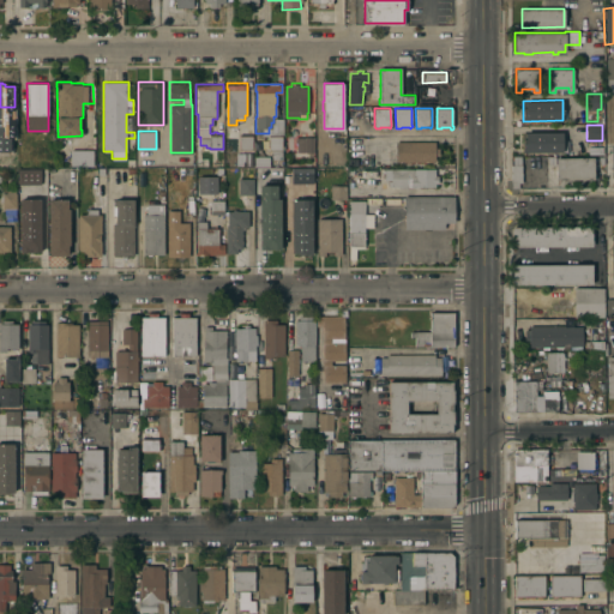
[(523,152),(523,132),(563,132),(563,151),(523,152)]
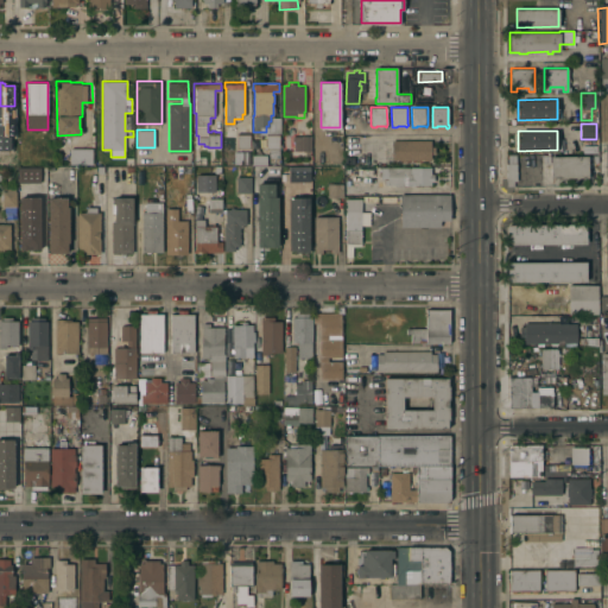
[(249,158),(251,158),(251,165),(240,164),(240,158),(240,147),(238,147),(238,132),(251,132),(249,158)]
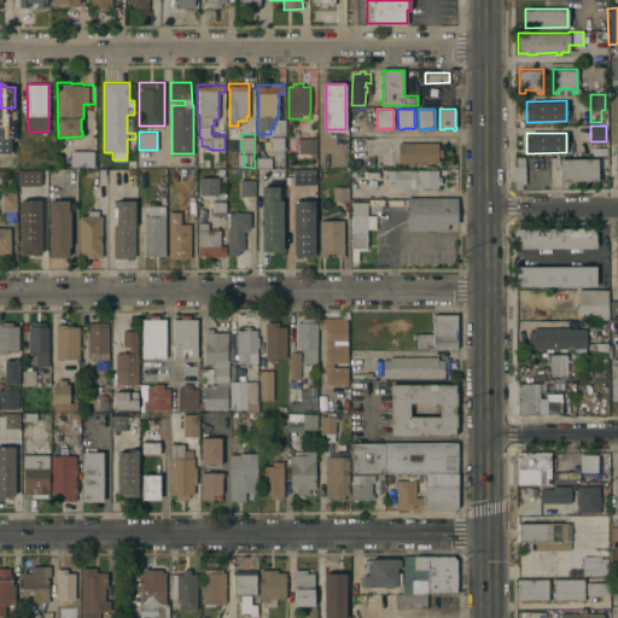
[(284,161),(274,161),(274,150),(270,150),(270,135),(284,134),(284,161)]
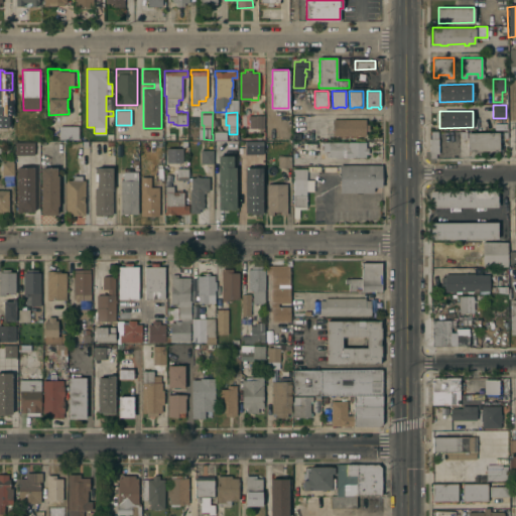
[(256,115),(264,115),(264,128),(263,128),(263,132),(259,132),(259,128),(257,128),(257,127),(250,127),(250,119),(248,119),(248,115),(256,115)]
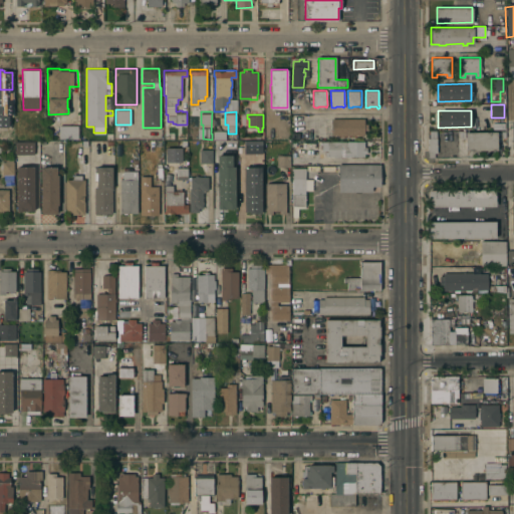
[(364,117),(364,123),(367,123),(367,130),(364,130),(364,135),(331,135),(331,117),(364,117)]
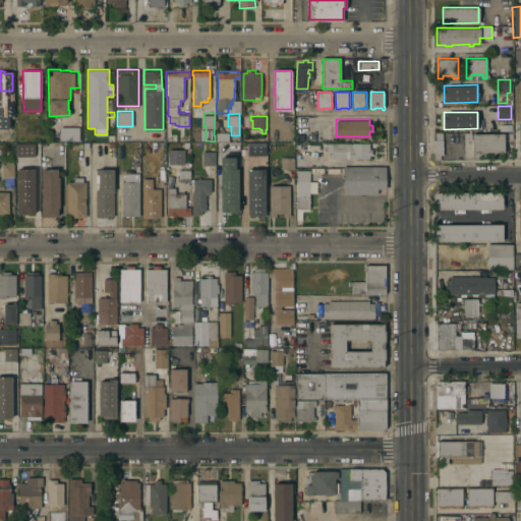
[(60,140),(60,126),(61,126),(61,125),(71,125),(71,126),(79,126),(79,127),(80,127),(80,132),(79,132),(79,139),(60,140)]
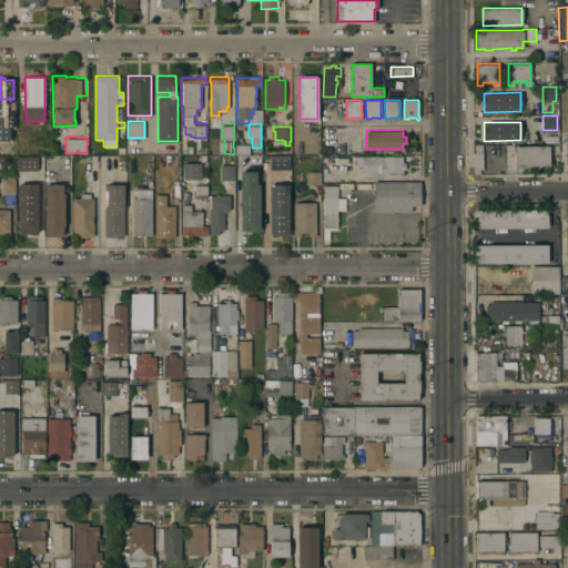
[(235,153),(235,144),(250,143),(250,153),(235,153)]
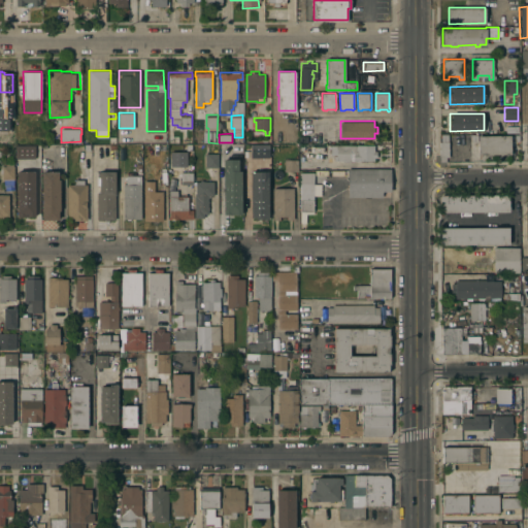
[(439,134),(448,134),(448,157),(446,157),(446,162),(439,162),(439,134)]
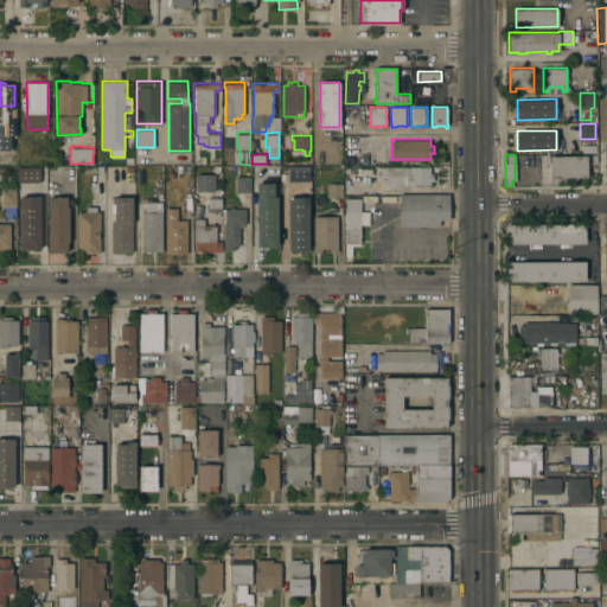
[(587,154),(587,177),(550,177),(549,155),(587,154)]
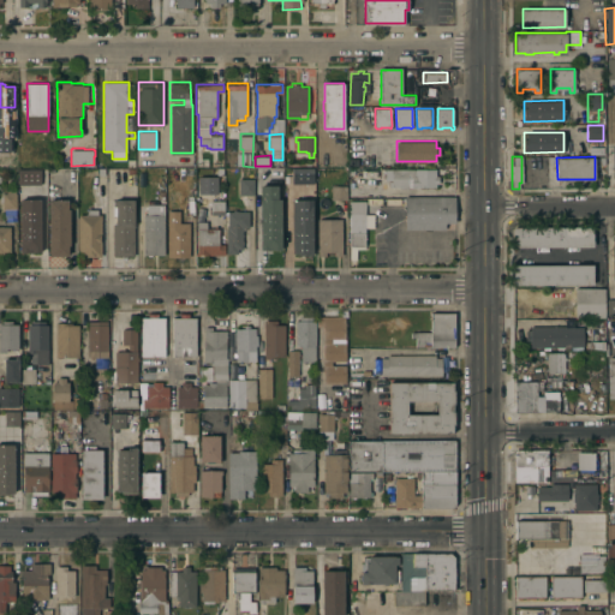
[(312,169),(290,168),(290,184),(311,184),(312,169)]
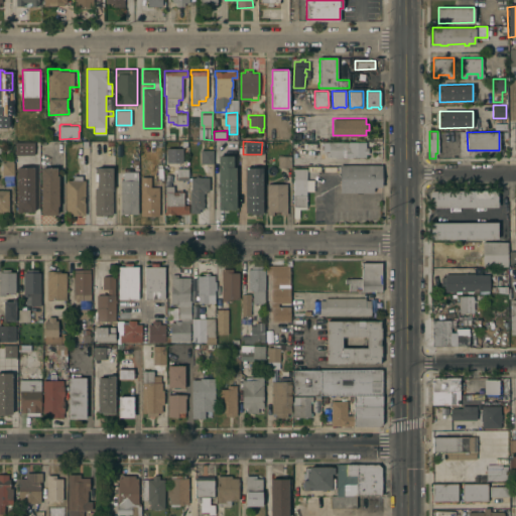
[(327,156),(327,151),(329,151),(329,141),(366,141),(366,147),(369,147),(369,153),(366,153),(366,156),(327,156)]
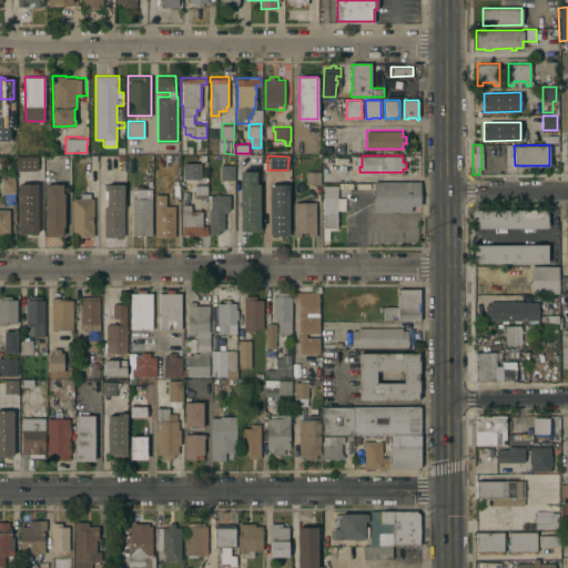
[(16,156),(37,156),(37,171),(16,171),(16,156)]
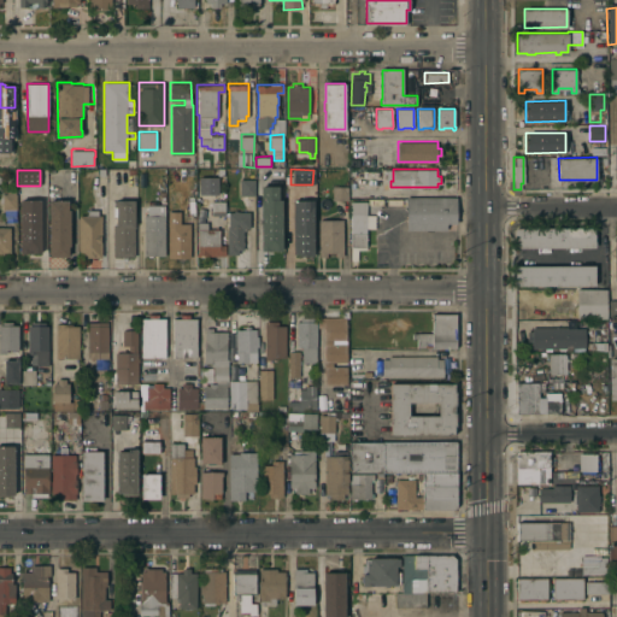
[(254,195),(240,195),(240,178),(254,178),(254,195)]
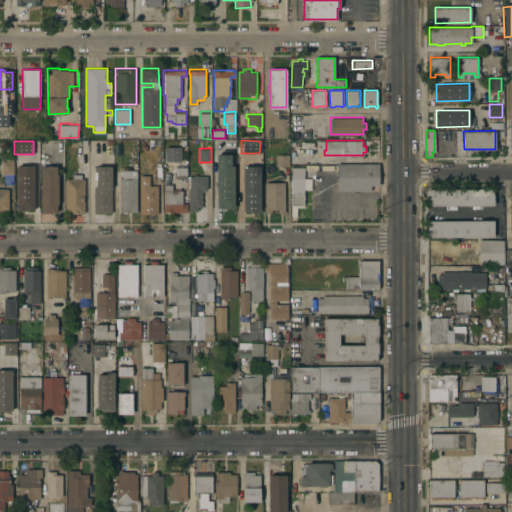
[(232,154),(215,155),(216,209),(232,208),(232,154)]
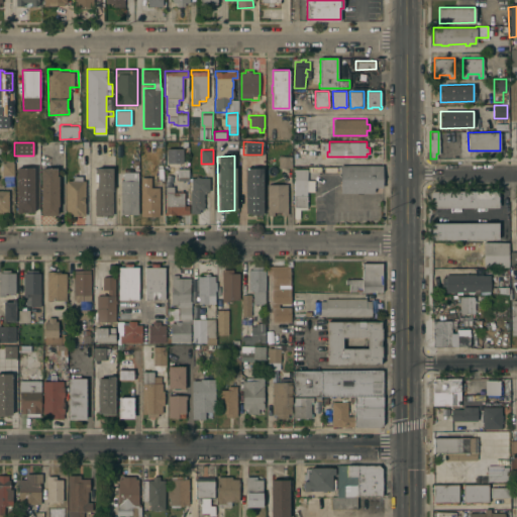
[(292,156),(292,168),(279,168),(279,156),(292,156)]
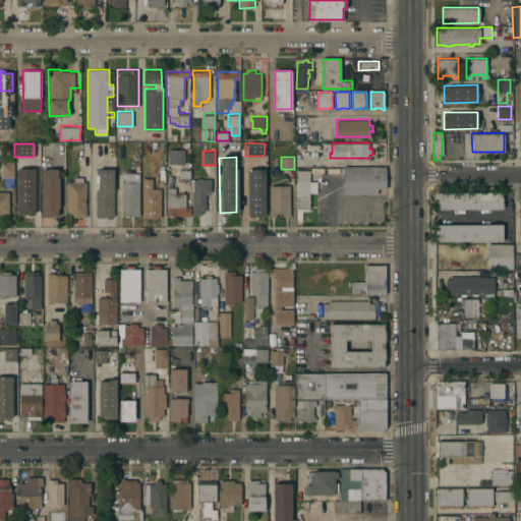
[(14,168),(14,176),(2,176),(2,163),(6,163),(6,158),(13,158),(13,163),(14,163),(14,164),(15,164),(15,168),(14,168)]
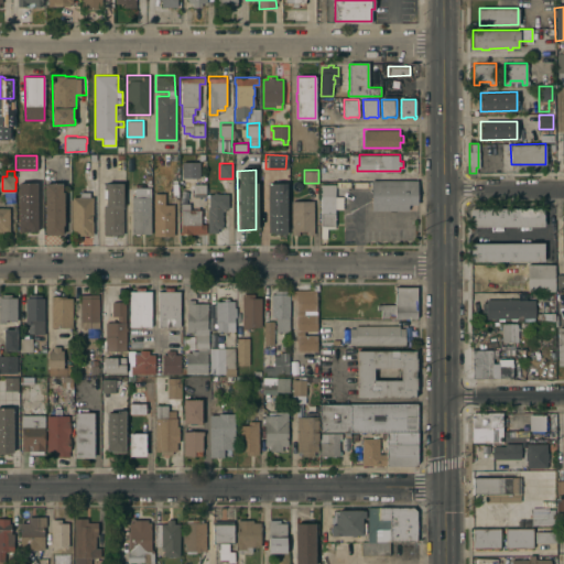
[(270,191),(261,191),(261,176),(270,177),(270,191)]
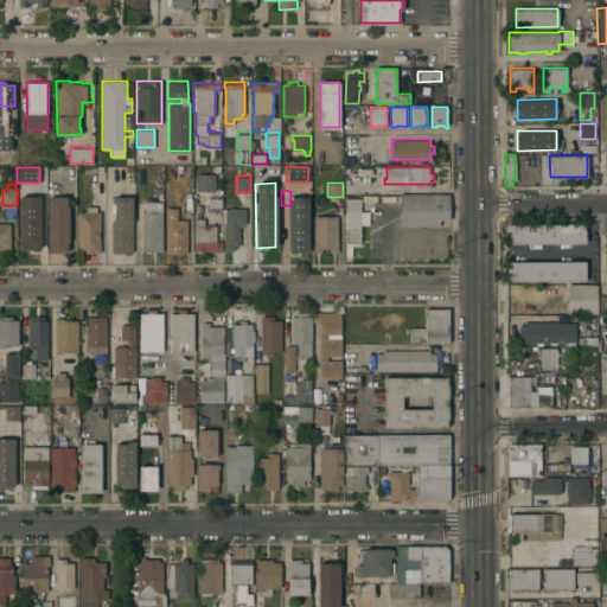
[(400,193),(448,193),(448,196),(448,218),(440,219),(440,225),(400,225),(400,196),(400,193)]
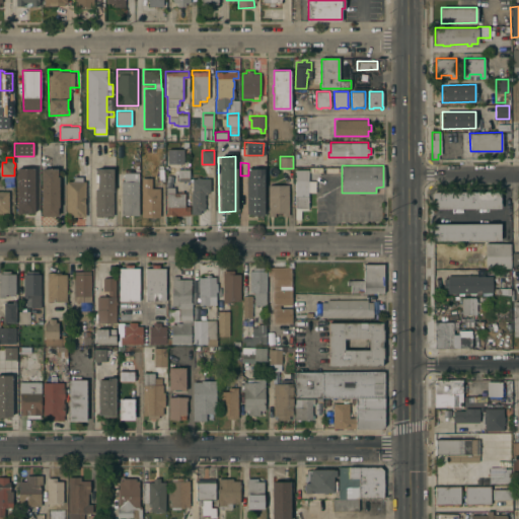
[(59,206),(58,207),(58,215),(43,215),(42,167),(58,167),(58,175),(59,175),(59,206)]
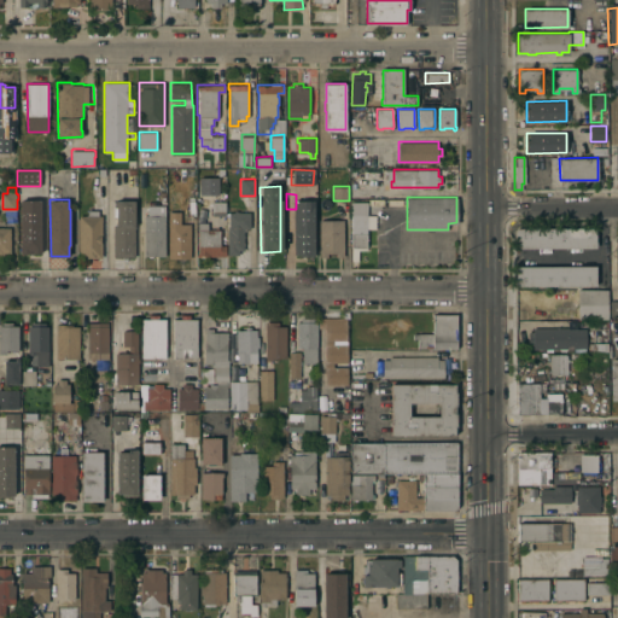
[(135,256),(127,256),(127,257),(123,257),(123,256),(114,256),(114,225),(117,225),(117,207),(114,207),(114,202),(116,202),(116,199),(135,199),(135,256)]
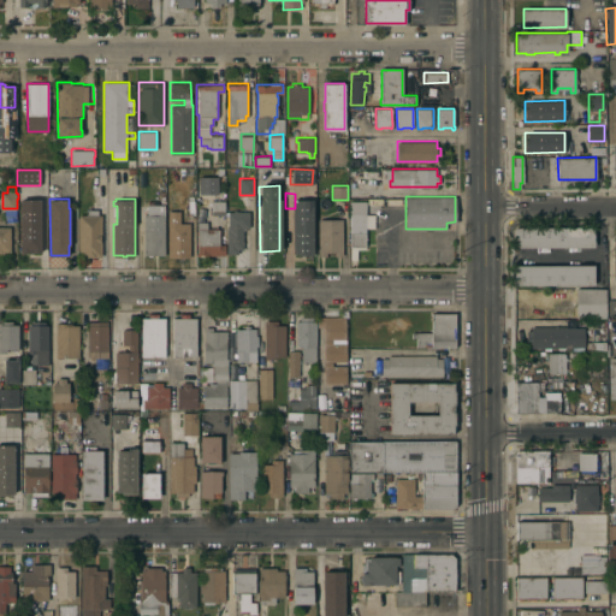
[(212,202),(225,202),(225,214),(211,214),(211,208),(212,202)]
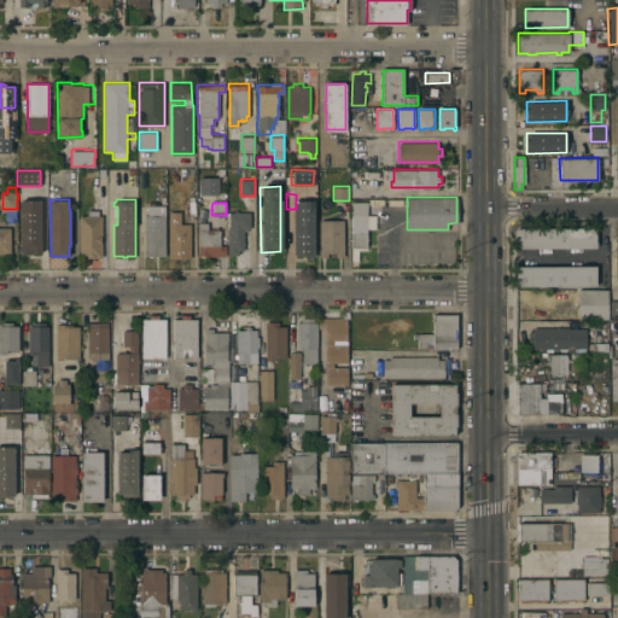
[(367,215),(375,215),(375,228),(367,228),(367,250),(359,250),(359,261),(351,261),(351,203),(367,203),(367,214),(367,215)]
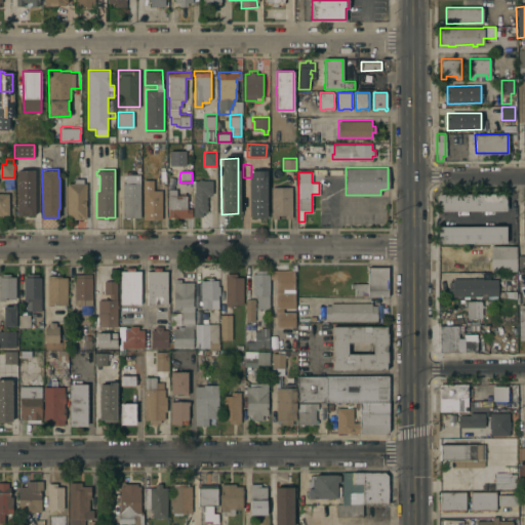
[(16,183),(17,183),(17,175),(28,175),(28,177),(32,177),(32,182),(36,182),(36,216),(31,216),(31,221),(22,221),(22,216),(16,216),(16,183)]
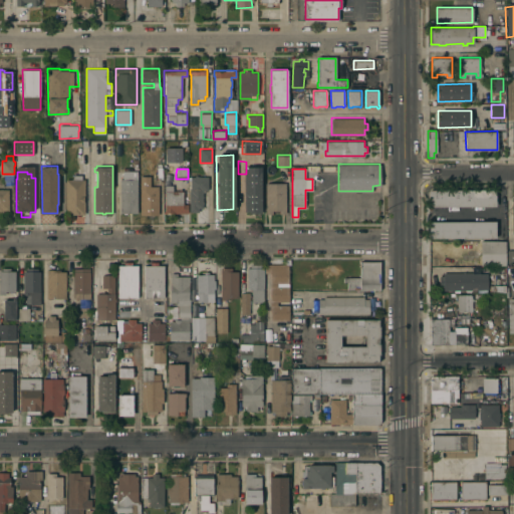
[(243,187),(256,187),(256,182),(252,182),(252,172),(262,172),(262,187),(263,187),(263,199),(263,209),(257,209),(257,213),(247,213),(247,209),(243,209),(243,187)]
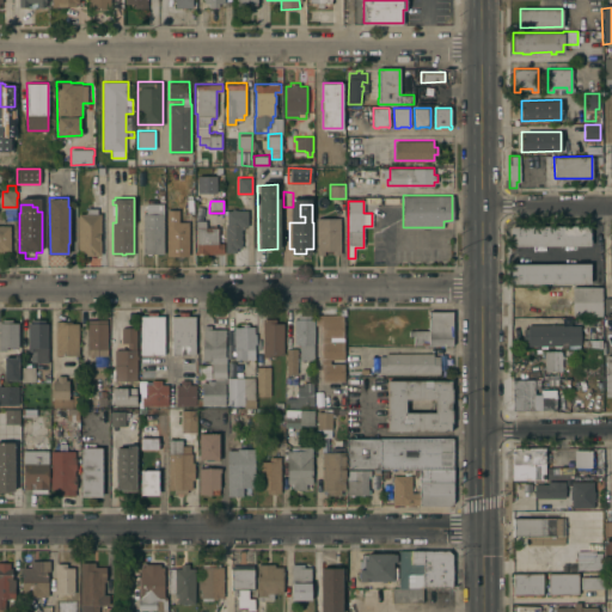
[(101,255),(78,255),(78,213),(87,213),(87,208),(97,208),(97,213),(101,213),(101,255)]
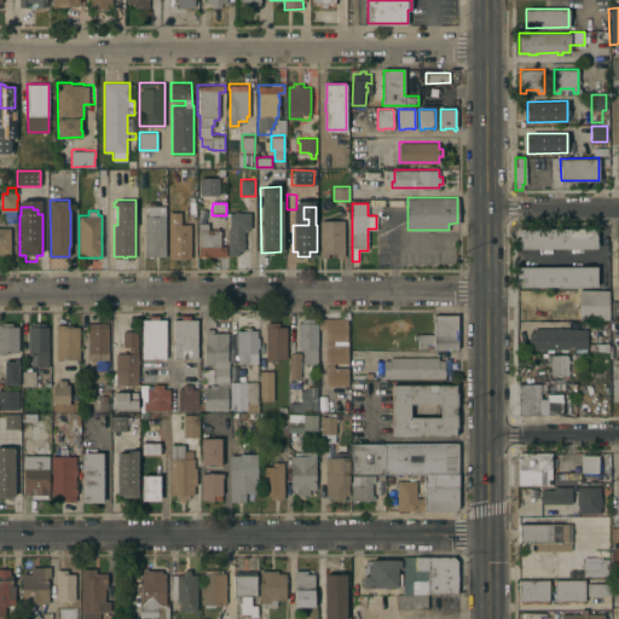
[(198,256),(198,210),(206,210),(206,214),(208,214),(208,229),(215,229),(215,227),(219,227),(219,230),(220,230),(220,246),(226,246),(226,255),(206,255),(204,256),(202,256),(201,256),(198,256)]
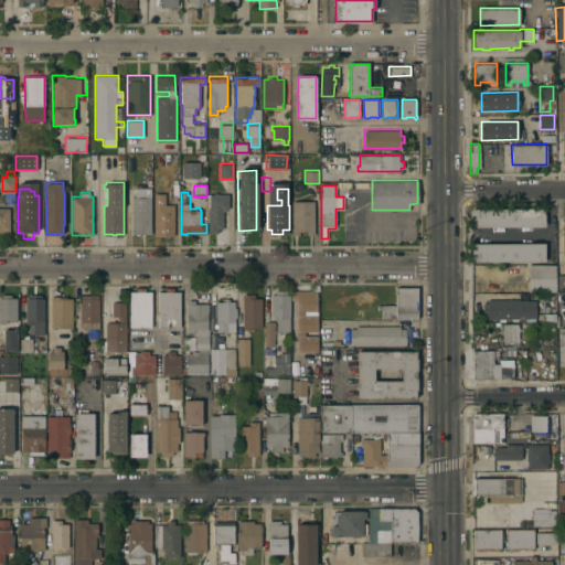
[(209,210),(210,210),(210,193),(214,193),(214,192),(217,192),(217,193),(228,193),(228,209),(223,209),(223,221),(223,224),(223,228),(219,228),(219,233),(209,233),(209,210)]
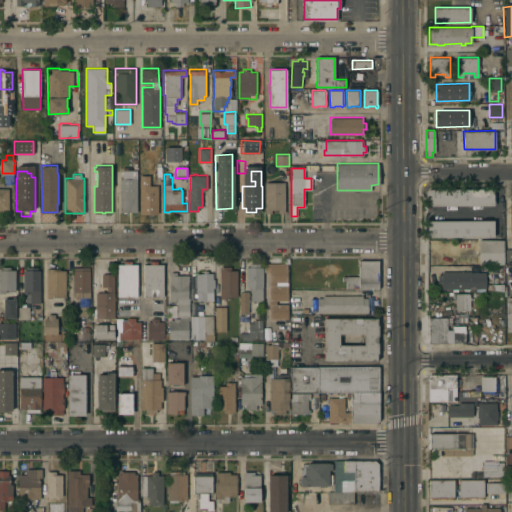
[(158,214),(140,214),(139,175),(150,175),(150,185),(158,185),(158,214)]
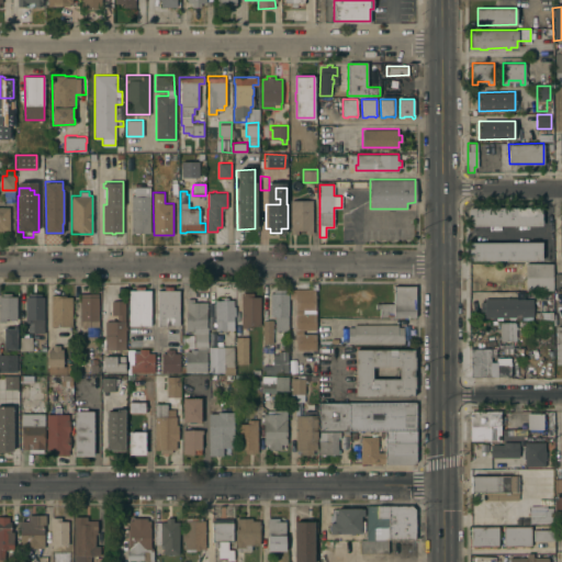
[(150,195),(150,233),(139,233),(138,234),(135,234),(135,233),(132,233),(132,195),(150,195)]
